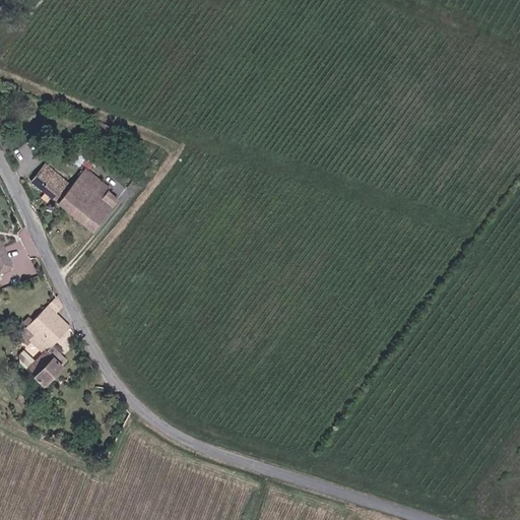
[(30,182),(81,222),(89,213),(65,194),(66,191),(63,179),(46,165),(30,182)]
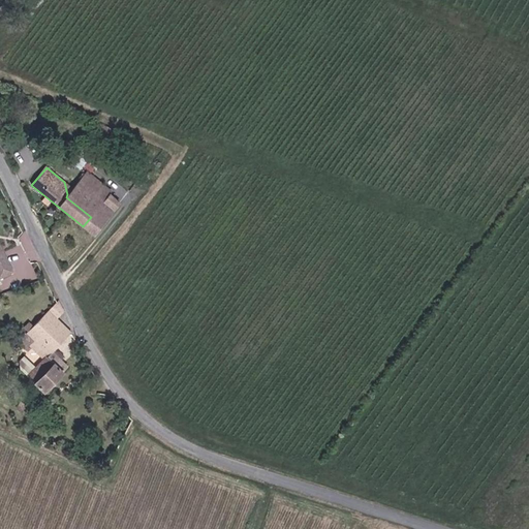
[(91,217),(83,226),(94,237),(110,217),(99,209),(110,195),(112,192),(87,170),(67,194),(66,197),(91,217)]
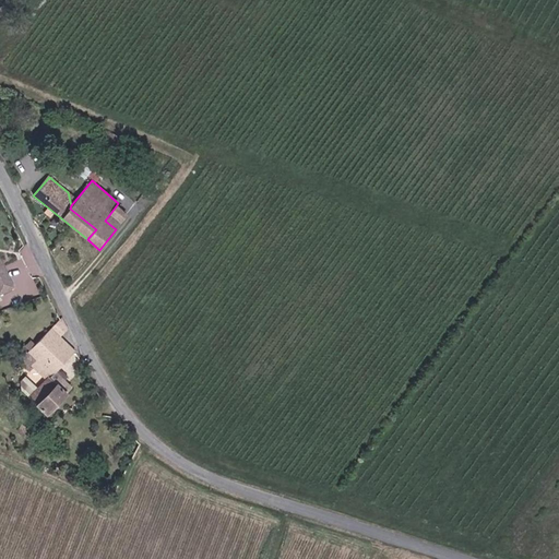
[(105,221),(116,229),(128,215),(116,206),(105,221)]
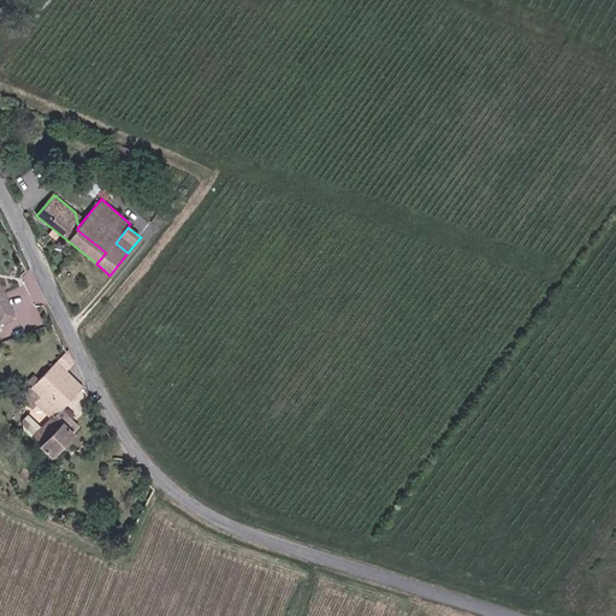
[(0,319),(1,323),(16,315),(0,284),(0,319)]
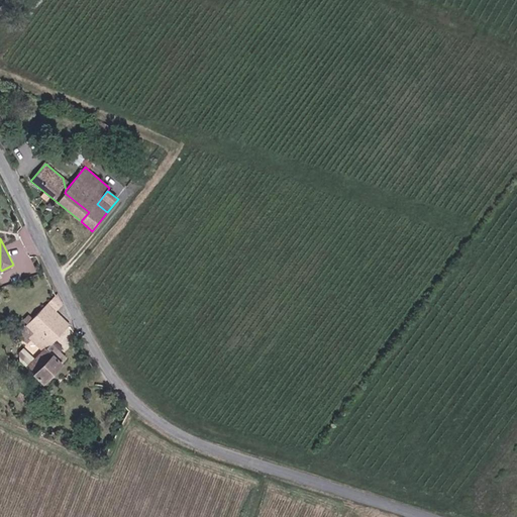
[(34,359),(26,368),(42,385),(62,365),(62,364),(66,358),(50,345),(70,325),(56,312),(63,304),(57,293),(24,327),(31,333),(27,338),(42,351),(34,359)]
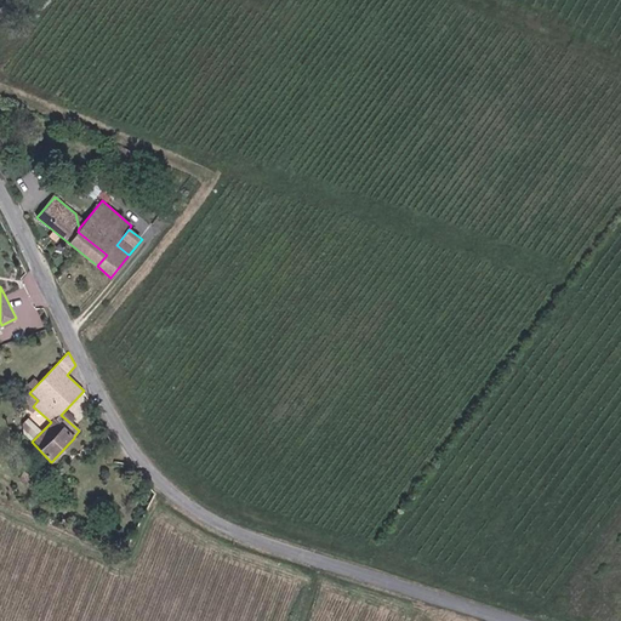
[(22,433),(32,442),(41,432),(28,419),(22,425),(26,428),(22,433)]
